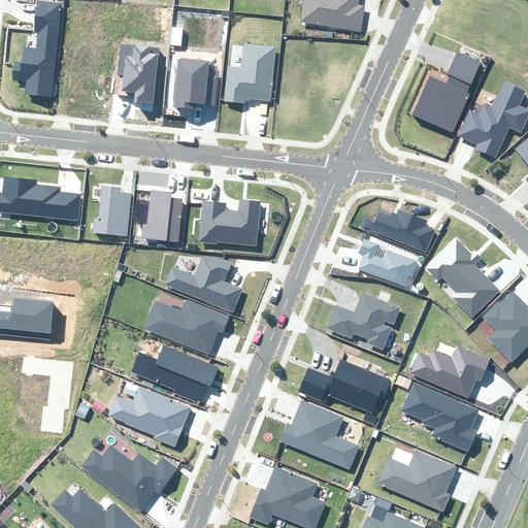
[(305,0),(302,24),(367,32),(370,6),(364,6),(364,0),(305,0)]
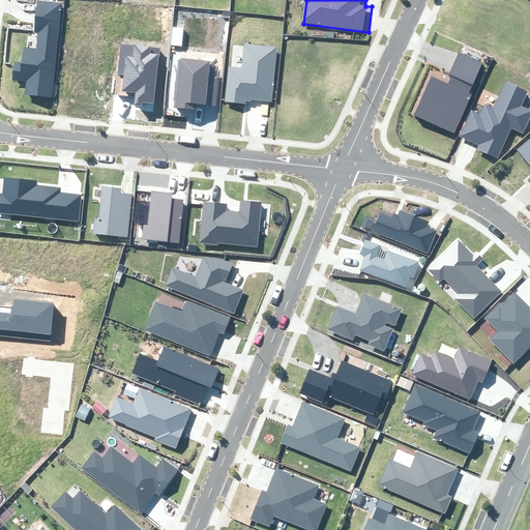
[(32,78),(31,95),(59,97),(64,5),(42,3),(39,48),(27,48),(26,62),(15,61),(13,77),(32,78)]
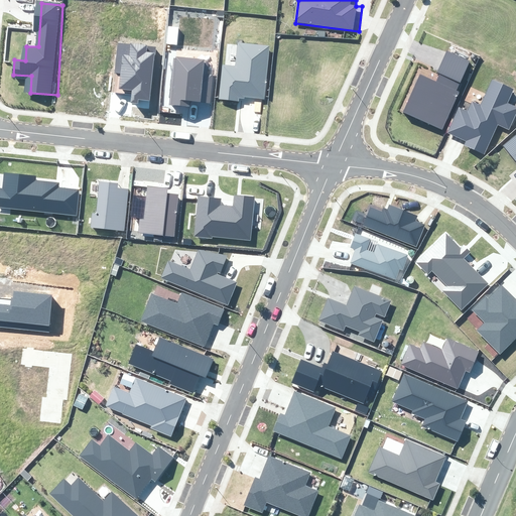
[(131,102),(137,103),(138,99),(149,100),(154,54),(155,54),(156,46),(147,45),(148,44),(130,42),(130,43),(117,42),(114,73),(118,73),(116,92),(132,94),(131,102)]
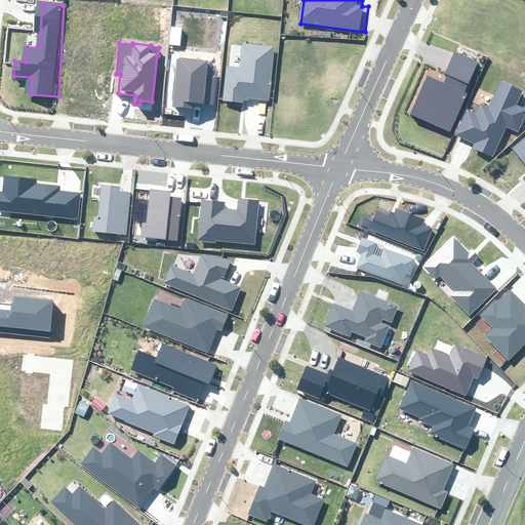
[(249,98),(269,101),(274,46),(241,43),(239,68),(227,66),(223,101),(243,103),(243,99),(248,101),(249,98)]
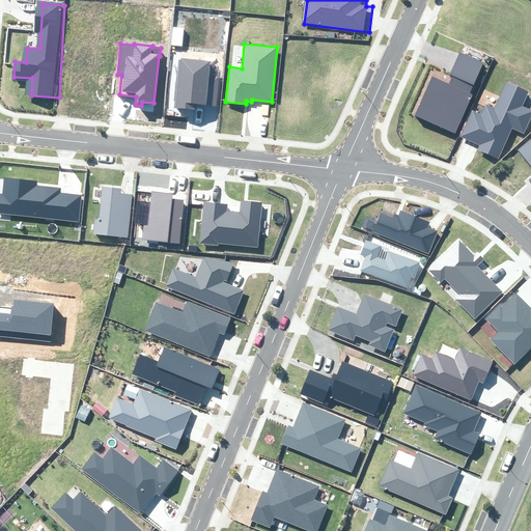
[(415,116),(455,134),(473,94),(470,93),(483,62),(459,52),(455,62),(450,75),(452,76),(449,83),(431,76),(415,116)]
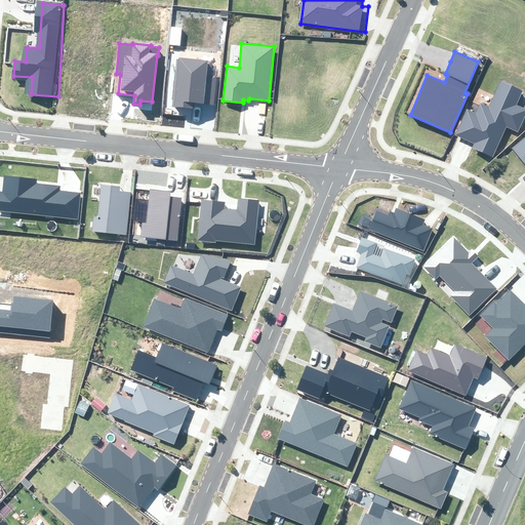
[(214,106),(217,76),(211,75),(213,61),(179,57),(179,59),(176,59),(172,107),(194,109),(194,104),(214,106)]
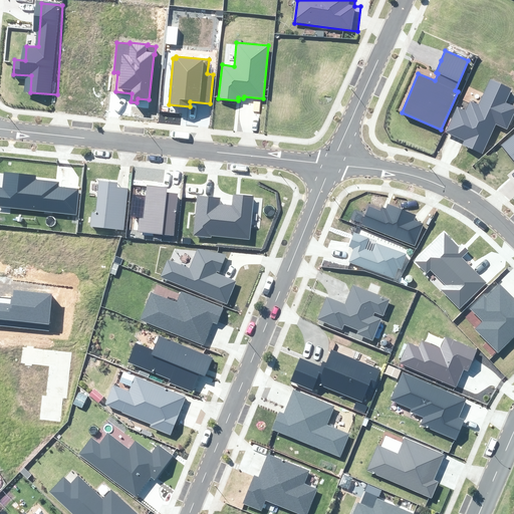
[(456,109),(447,134),(467,141),(463,151),(480,157),(491,130),(506,135),(513,112),(513,108),(507,106),(512,91),(486,81),(479,103),(470,99),(465,112),(456,109)]
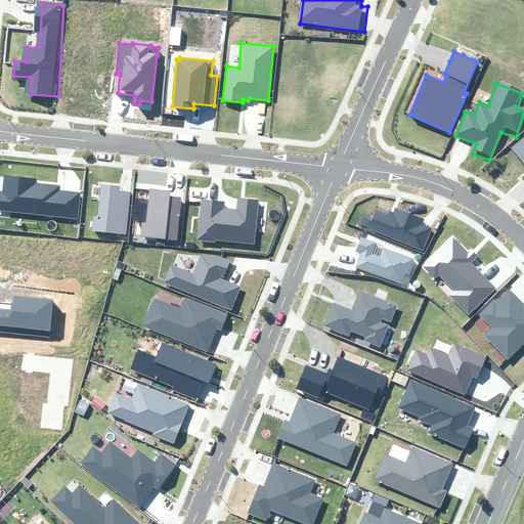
[(523,176),(522,178),(523,179),(523,136),(511,147),(523,164),(523,176)]
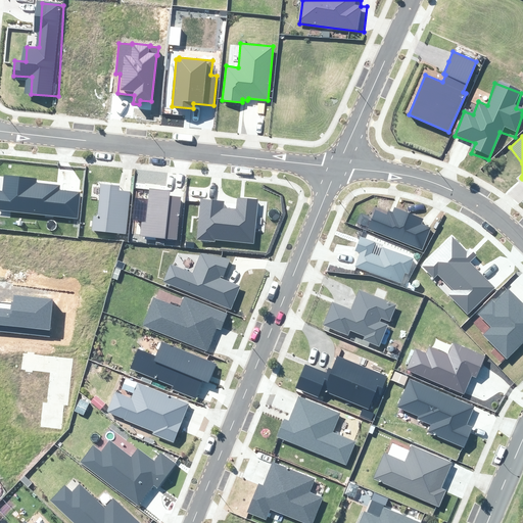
[(0,209),(77,218),(80,192),(69,191),(59,190),(60,185),(37,183),(37,178),(4,175),(2,191),(0,190),(0,209)]
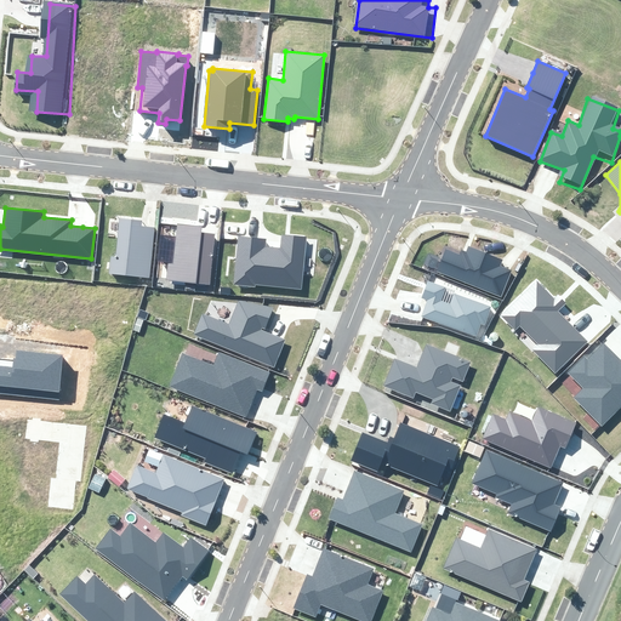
[(112,257),(109,273),(149,277),(154,228),(147,227),(141,226),(142,220),(120,217),(115,257),(112,257)]
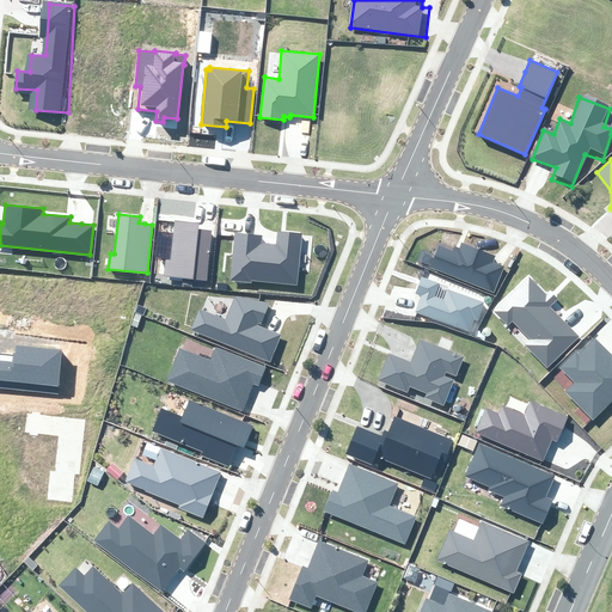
[(207,280),(212,231),(199,230),(199,224),(175,221),(171,259),(166,259),(164,275),(207,280)]
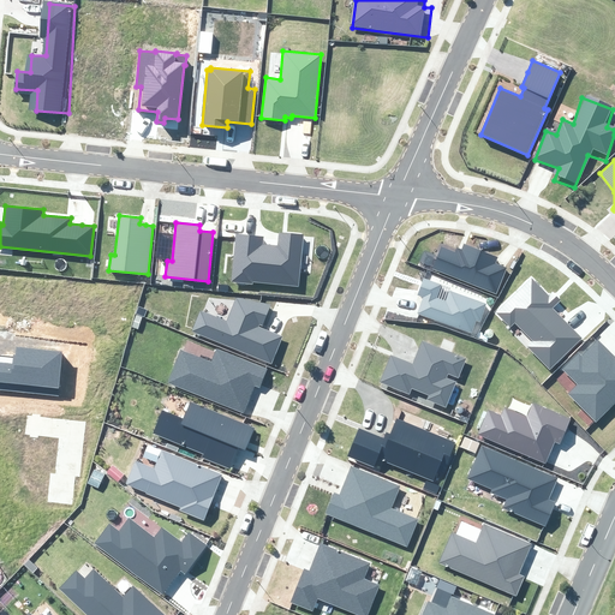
[(298,286),(304,234),(279,232),(278,245),(263,244),(263,237),(237,234),(232,282),(252,284),(252,282),(298,286)]
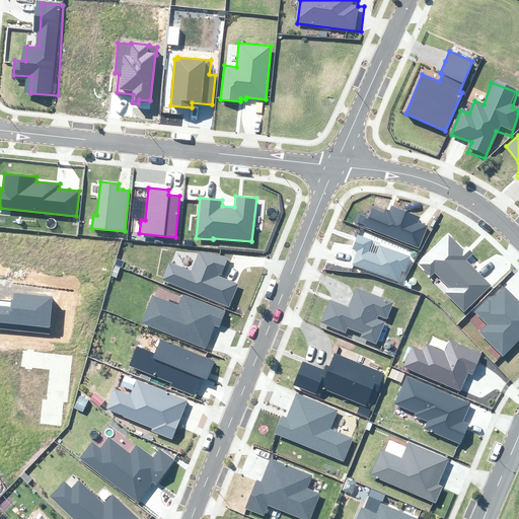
[(369,205),(361,227),(420,248),(428,225),(421,222),(423,217),(393,206),(390,213),(369,205)]
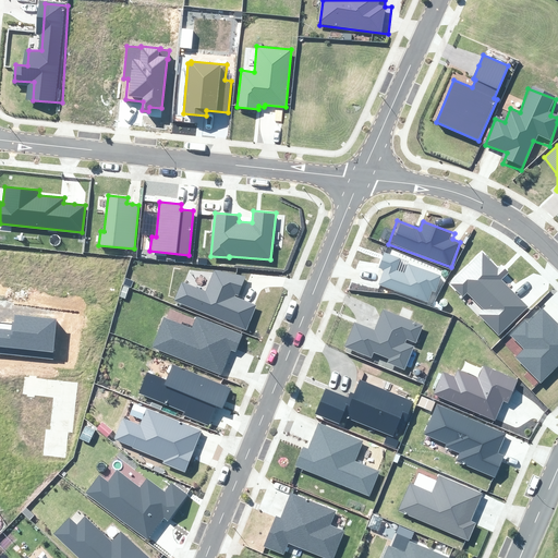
[(498,335),(528,306),(501,279),(508,273),(501,265),(498,268),(482,252),(449,283),(463,296),(468,293),(483,310),(478,314),(498,335)]
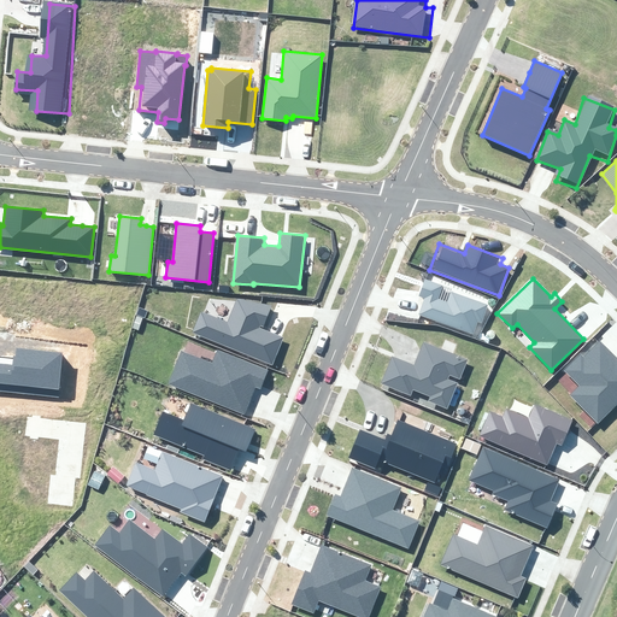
[(481,323),(487,305),(450,293),(447,301),(439,299),(444,286),(424,280),(418,297),(424,299),(418,316),(472,335),(477,322),(481,323)]
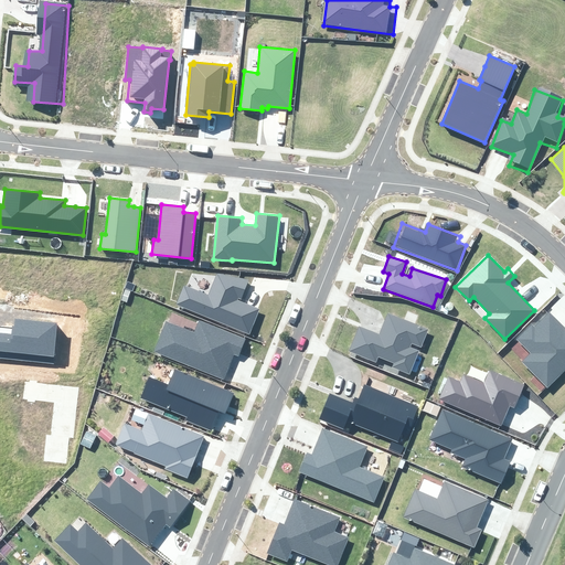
[(249,334),(259,309),(237,300),(238,298),(241,299),(248,280),(217,273),(209,295),(184,286),(176,305),(249,334)]
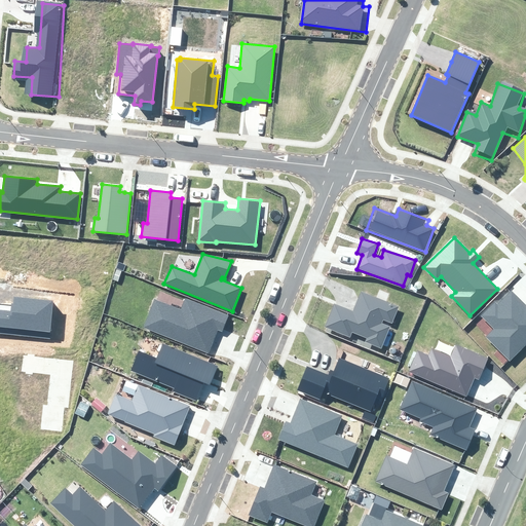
[(494,330),(486,338),(509,361),(525,344),(525,304),(512,290),(497,303),(494,300),(479,314),(494,330)]
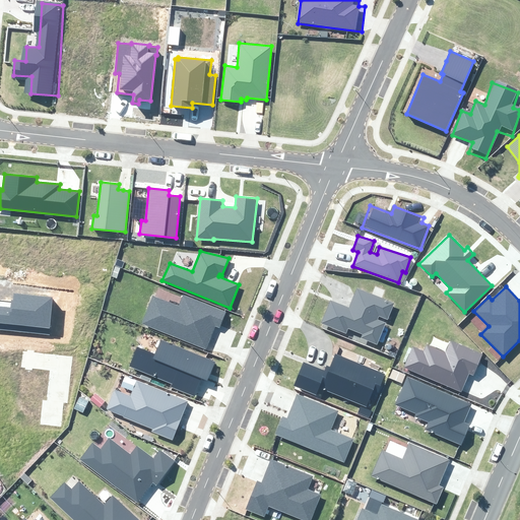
[(388,320),(395,303),(356,287),(348,307),(330,299),(320,323),(346,334),(348,329),(363,334),(361,338),(377,344),(385,323),(377,320),(379,316),(388,320)]
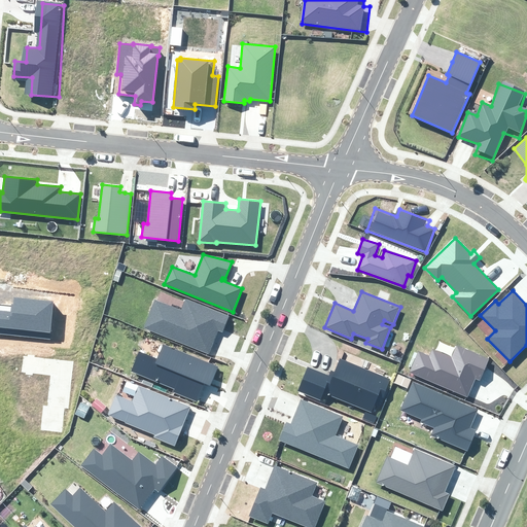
[(0,334),(49,340),(54,301),(14,296),(13,304),(11,304),(11,305),(0,304),(0,334)]
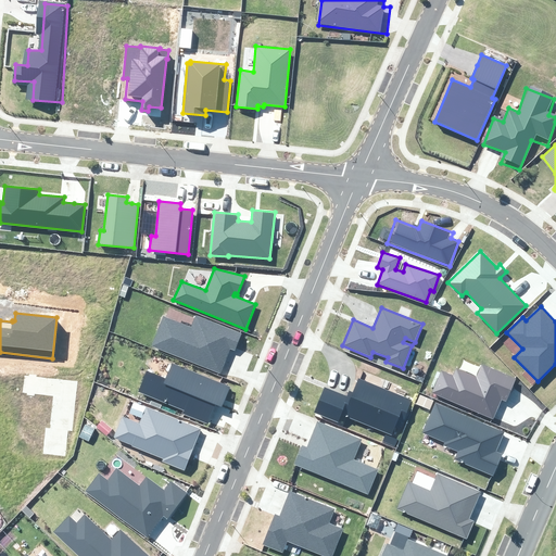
[(235,351),(242,333),(196,315),(191,327),(163,316),(151,346),(220,374),(230,349),(235,351)]
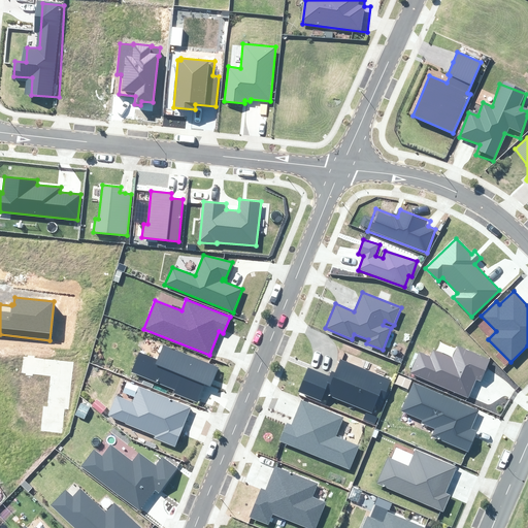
[(210,387),(219,367),(164,345),(158,360),(139,353),(131,372),(175,390),(174,393),(197,402),(204,385),(210,387)]
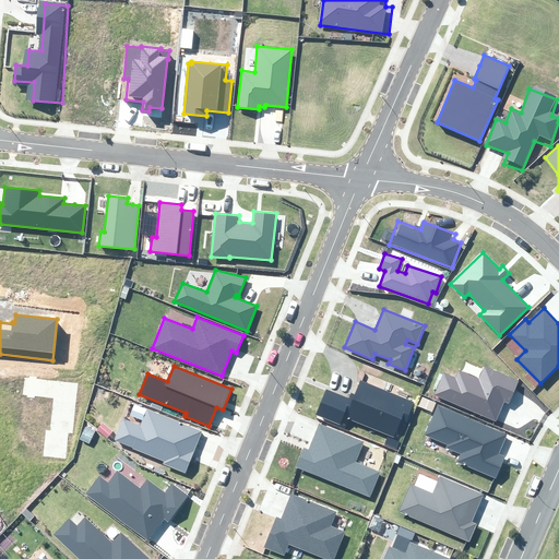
[(509,403),(519,380),(484,366),(478,378),(459,369),(455,377),(443,372),(433,395),(496,420),(503,401),(509,403)]
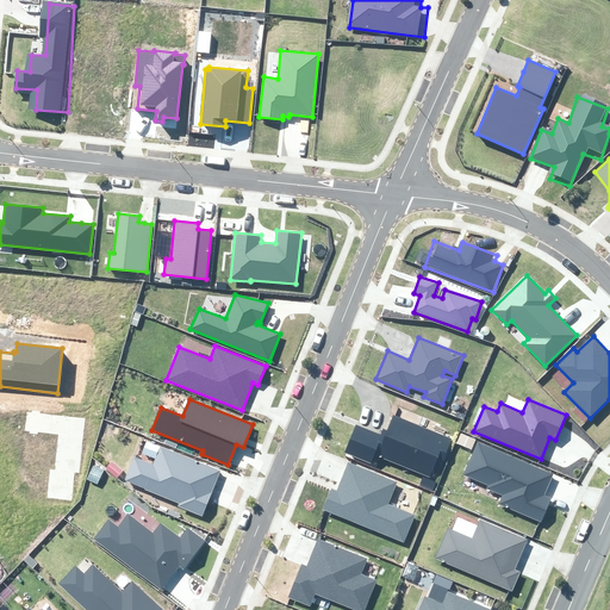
[(47,498),(72,500),(74,472),(80,473),(85,417),(26,411),(24,431),(58,435),(55,470),(50,470),(47,498)]
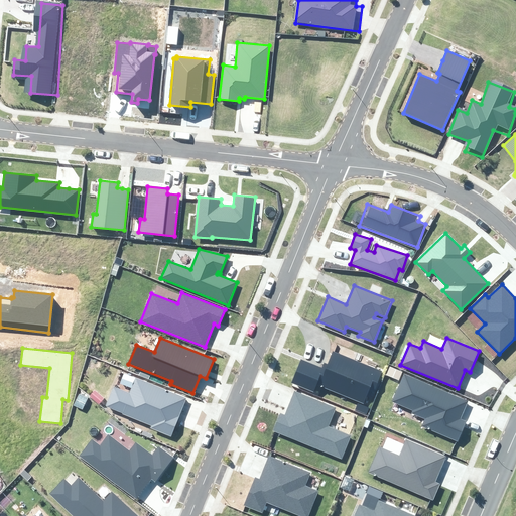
[(374,393),(383,371),(333,351),(328,363),(325,362),(323,368),(301,359),(292,383),(313,391),(316,384),(364,403),(369,390),(374,393)]
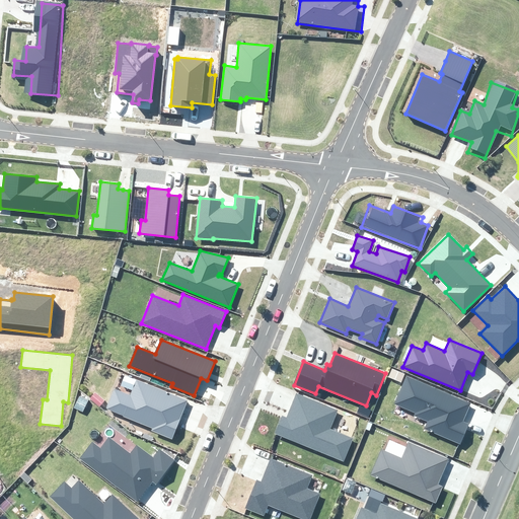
[(408,378),(396,404),(430,419),(425,431),(461,447),(471,424),(466,422),(472,406),(408,378)]
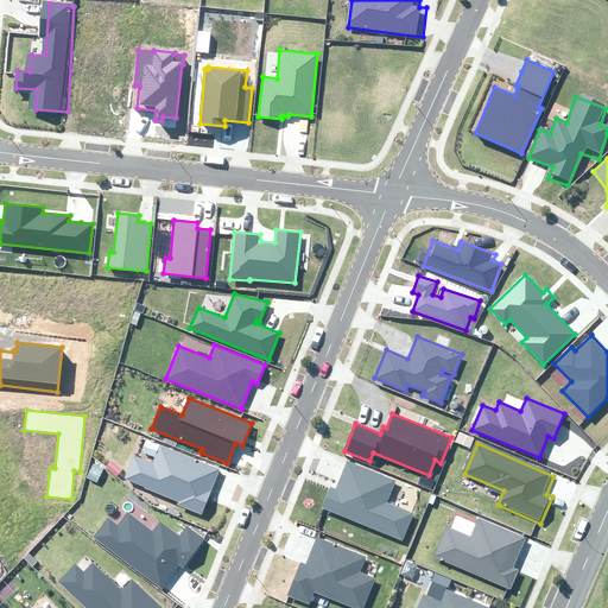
[(202,514),(220,469),(160,445),(153,463),(134,456),(125,479),(144,487),(144,488),(178,501),(177,505),(202,514)]
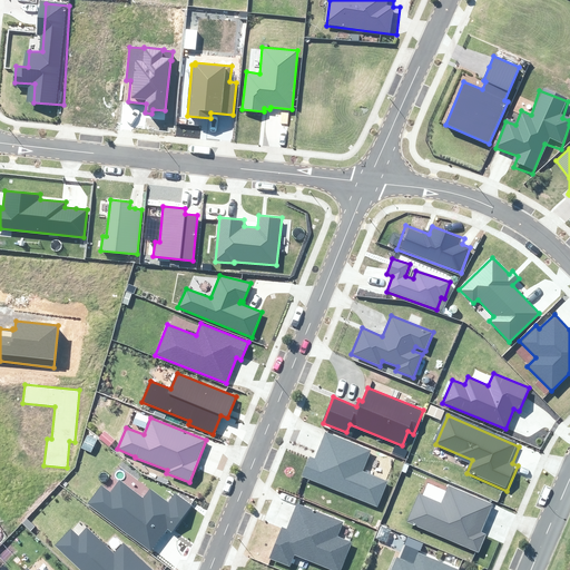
[(302,475),(376,507),(387,481),(362,471),(371,450),(325,432),(314,458),(310,457),(302,475)]
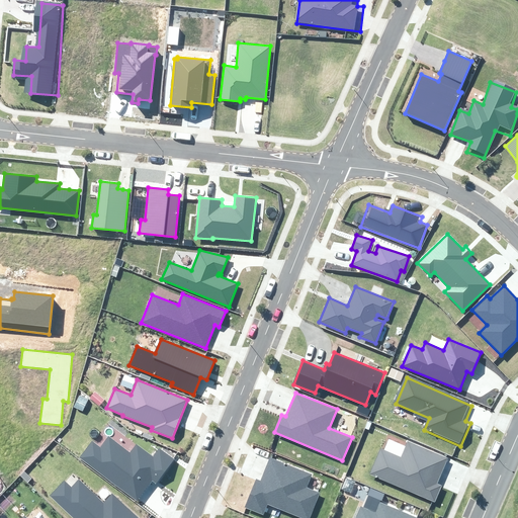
[(156,483),(174,458),(159,448),(153,456),(137,443),(130,452),(109,436),(100,447),(92,441),(80,457),(137,500),(152,480),(156,483)]
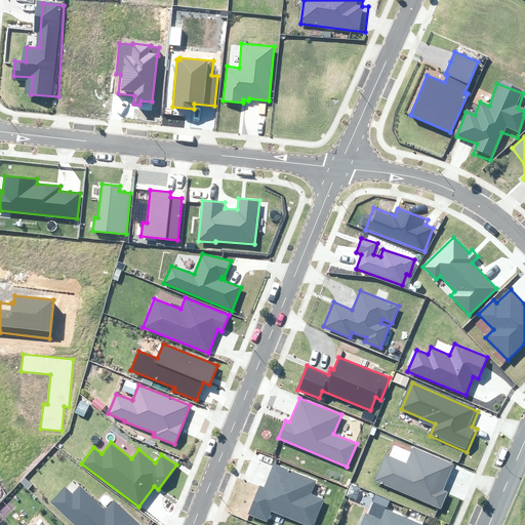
[(393,447),(380,481),(438,503),(454,462),(413,447),(410,454),(393,447)]
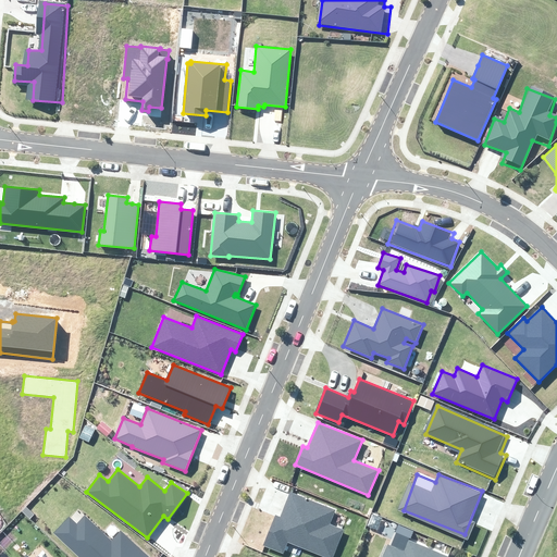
[(335,510),(291,492),(280,517),(275,515),(263,545),(283,554),(287,542),(324,556),(332,556),(343,530),(330,524),(335,510)]
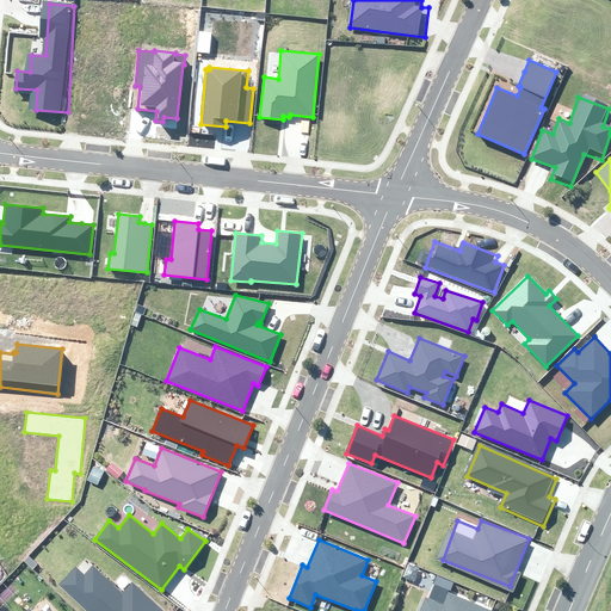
[(164,610),(133,581),(123,592),(92,565),(85,573),(75,565),(57,585),(85,610),(164,610)]
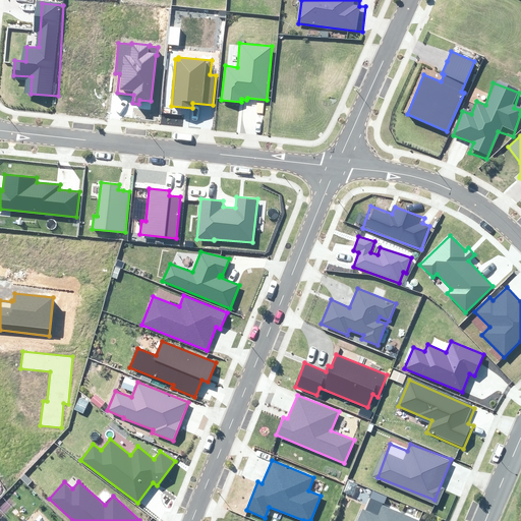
[(362,505),(356,520),(422,520),(423,520),(383,505),(380,512),(362,505)]
